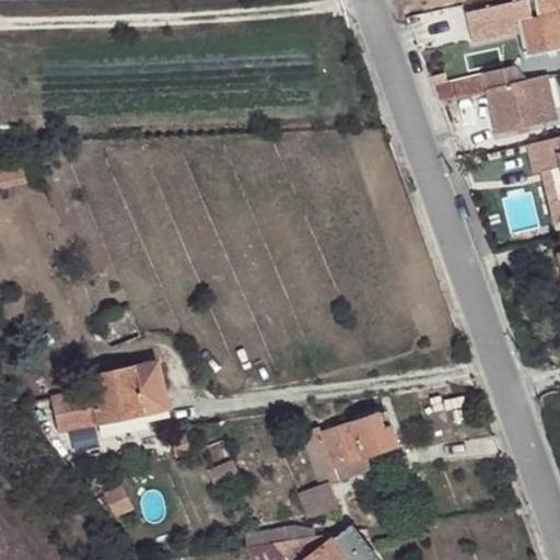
[(531,2),(464,18),(466,31),(474,28),(477,46),(512,38),(509,25),(518,24),(528,59),(559,50),(559,0),(536,0),(541,18),(535,20),(531,2)]
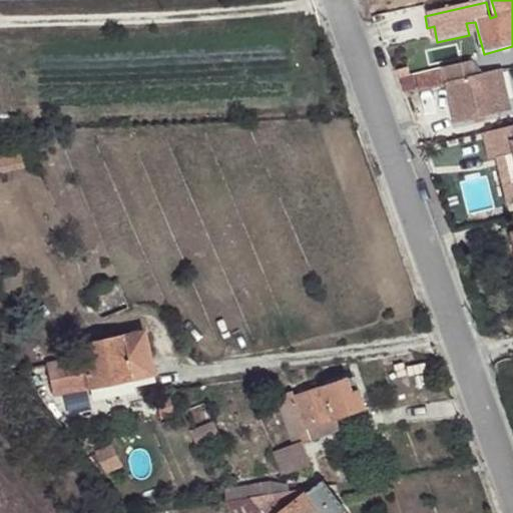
[(420,25),(400,30),(405,42),(424,38),(420,25)]
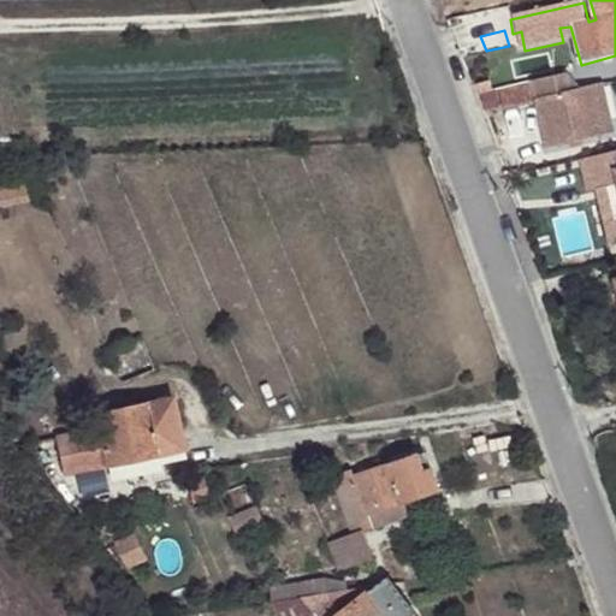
[(546,146),(603,131),(591,87),(572,93),(567,72),(529,83),(546,146)]
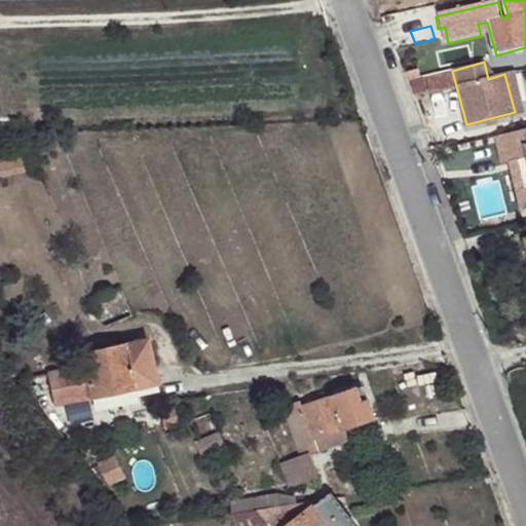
[(453,90),(448,72),(410,82),(415,95),(428,91),(429,97),(453,90)]
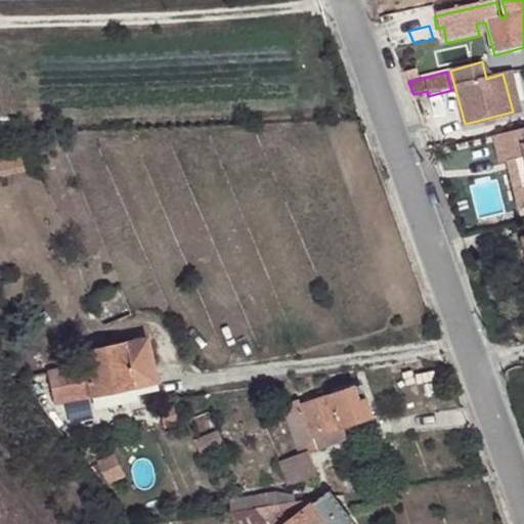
[(503,74),(513,112),(519,110),(509,73),(503,74)]
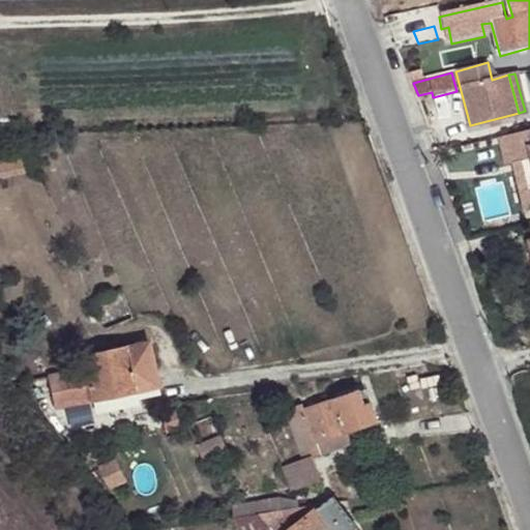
[(529,128),(505,136),(513,162),(516,162),(529,156),(529,128)]
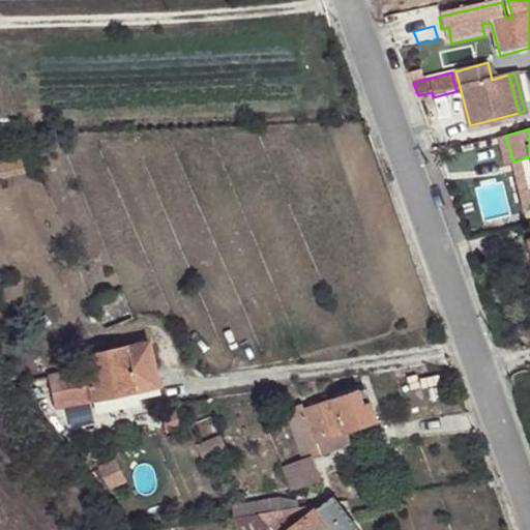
[(505,136),(499,137),(506,164),(513,162),(505,136)]
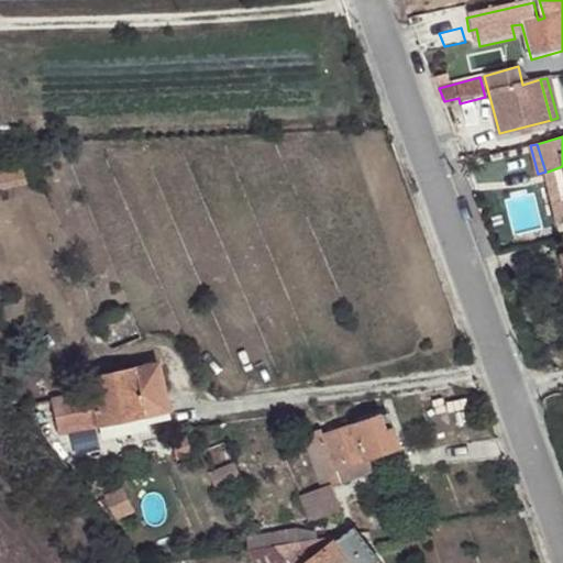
[(0,184),(2,184),(31,176),(28,156),(2,162),(0,163),(0,184)]
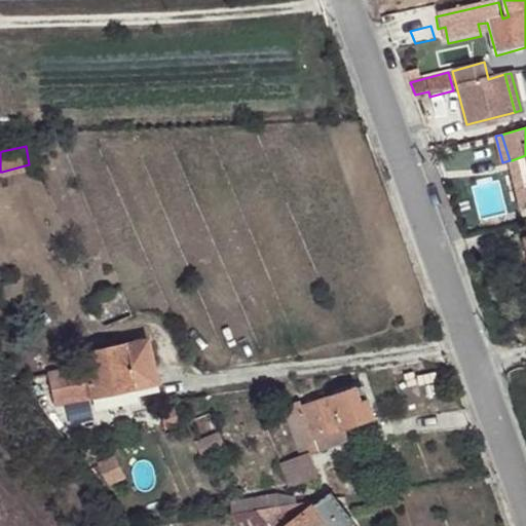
[(525,155),(512,160),(524,207),(525,205),(525,155)]
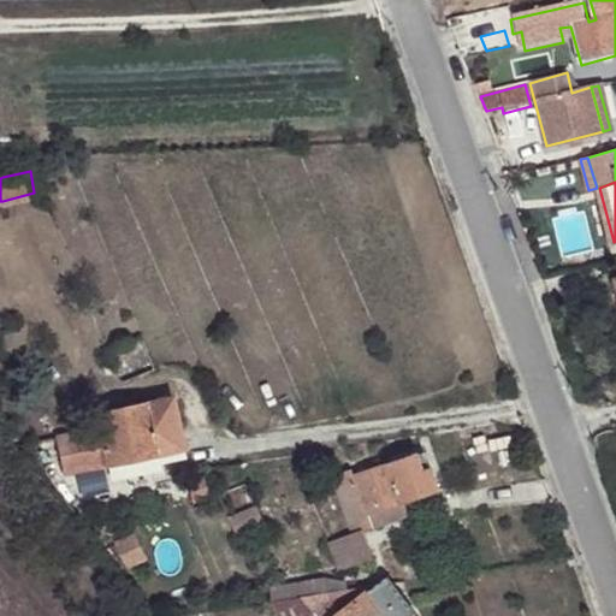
[(154,432),(179,426),(173,398),(104,413),(106,437),(112,465),(159,455),(154,432)]
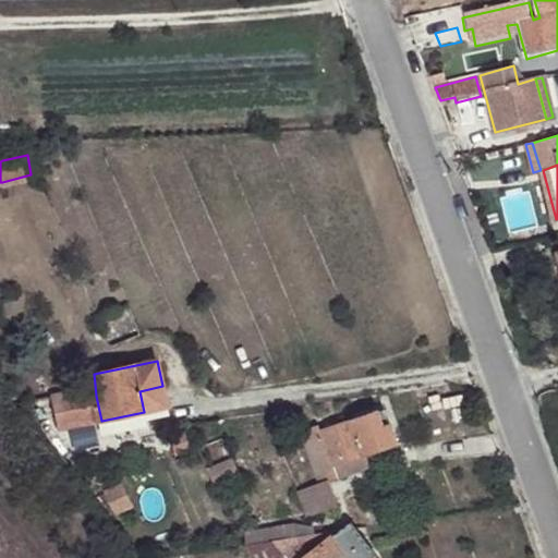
[(166,405),(162,386),(140,391),(144,412),(166,405)]
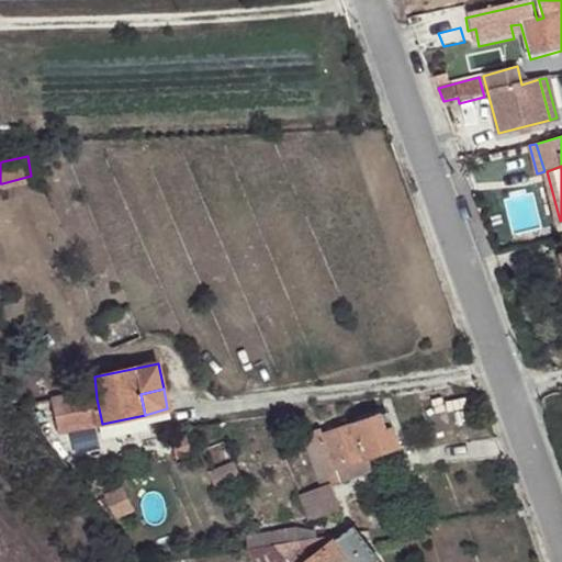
[(102,424),(97,398),(65,405),(69,425),(69,428),(87,427),(102,424)]
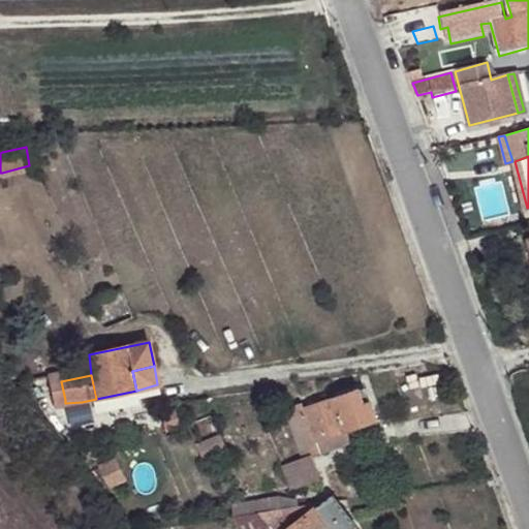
[(52,404),(65,400),(61,381),(48,385),(52,404)]
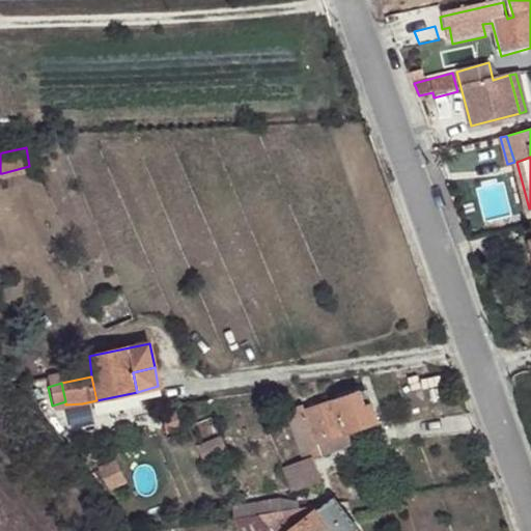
[(288,410),(305,460),(305,463),(315,459),(323,457),(353,447),(346,428),(344,422),(358,417),(361,423),(368,420),(359,392),(334,401),(318,406),(305,409),(304,404),(288,410)]
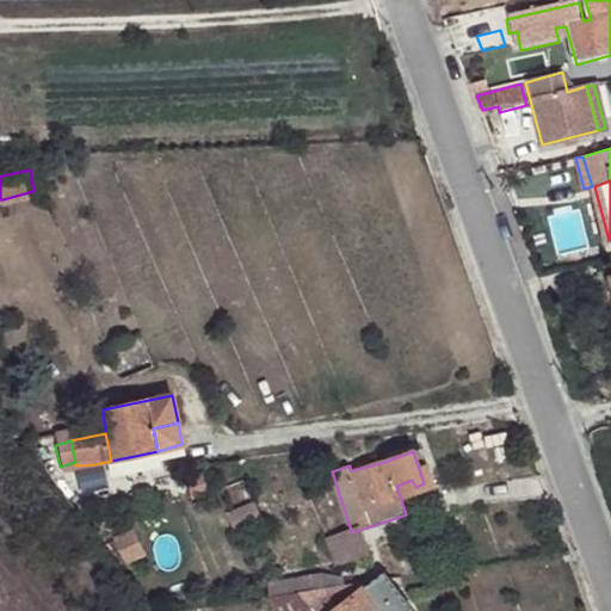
[(364,460),(366,467),(384,462),(381,455),(364,460)]
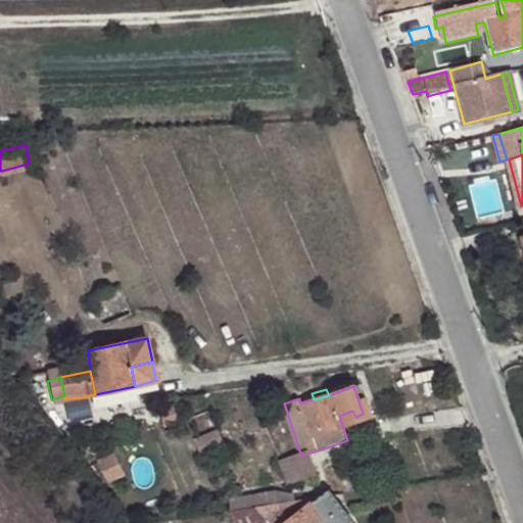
[(159,406),(164,426),(178,422),(172,401),(159,406)]
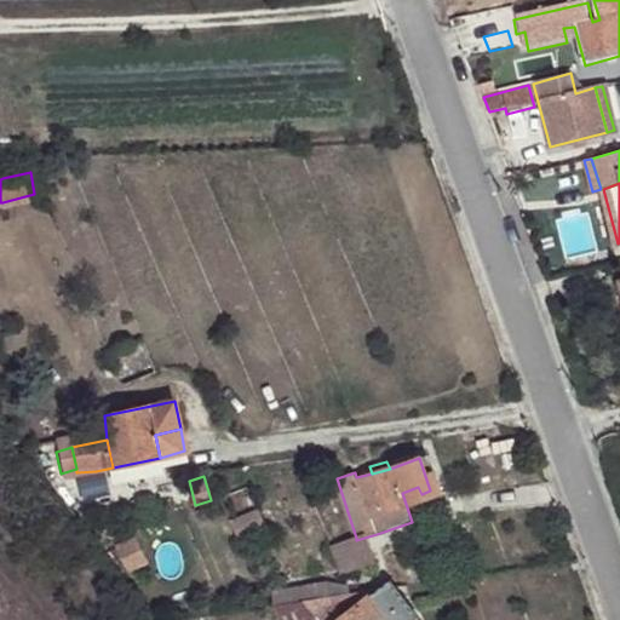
[(405,500),(422,494),(418,487),(402,493),(405,500)]
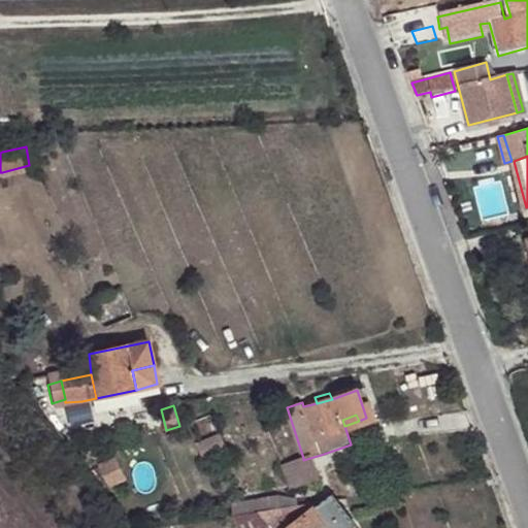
[(179,426),(166,430),(170,437),(184,433),(179,426)]
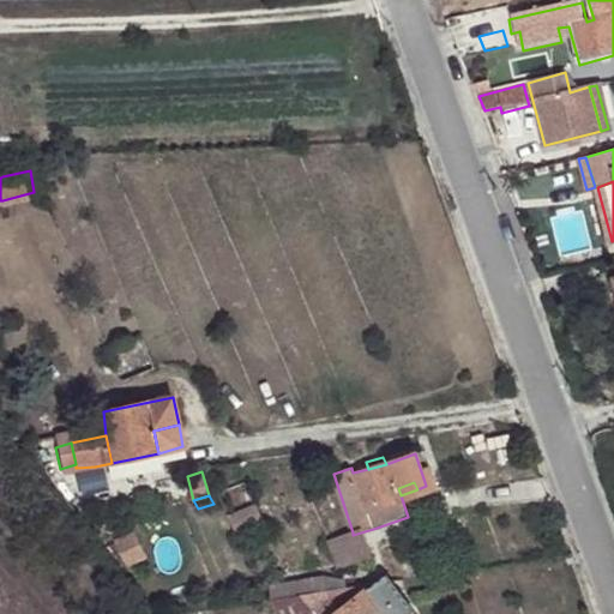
[(353,533),(341,537),(330,540),(339,569),(373,557),(365,531),(353,535),(353,533)]
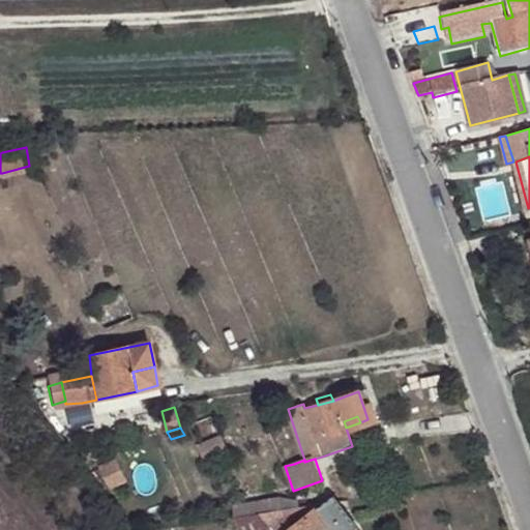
[(126,481),(118,461),(102,467),(112,488),(126,481)]
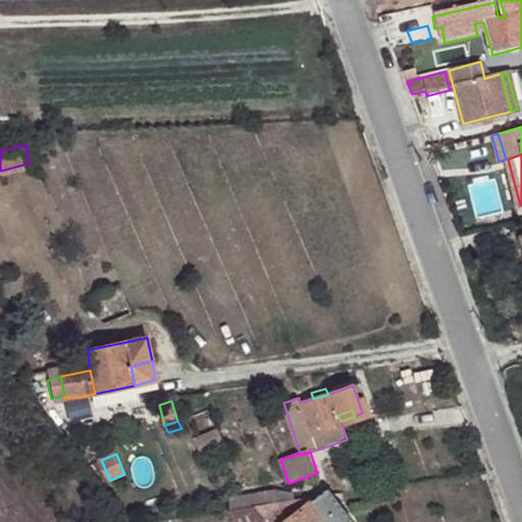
[(229,491),(231,511),(252,507),(276,504),(297,501),(296,489),(274,486),(229,491)]
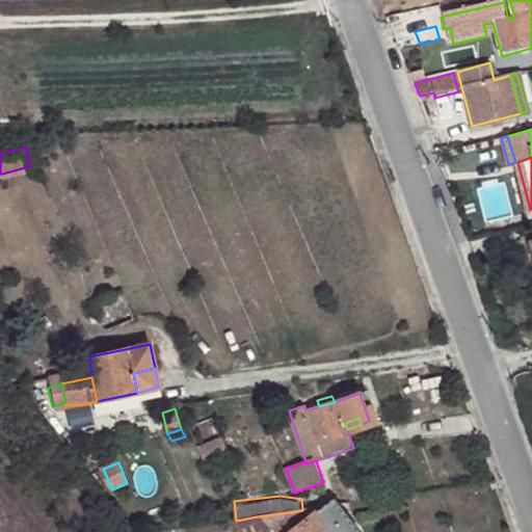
[(257,516),(236,521),(239,531),(291,531),(319,512),(333,531),(360,531),(361,531),(340,505),(302,510),(282,513),(257,516)]
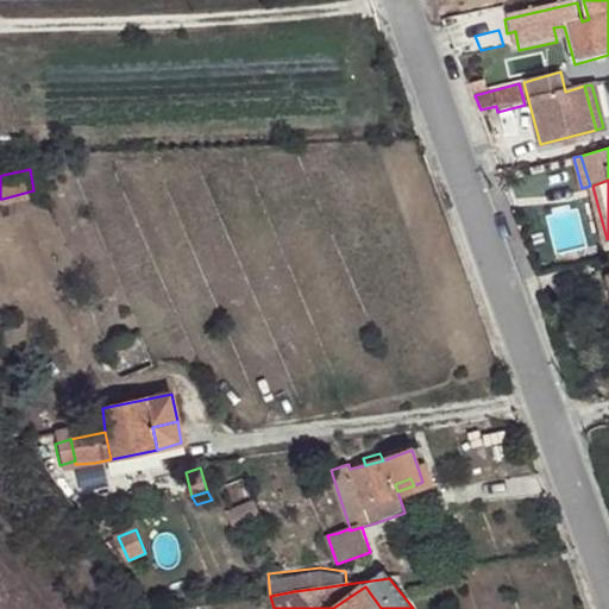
[(381,608),(365,586),(333,608),(381,608)]
